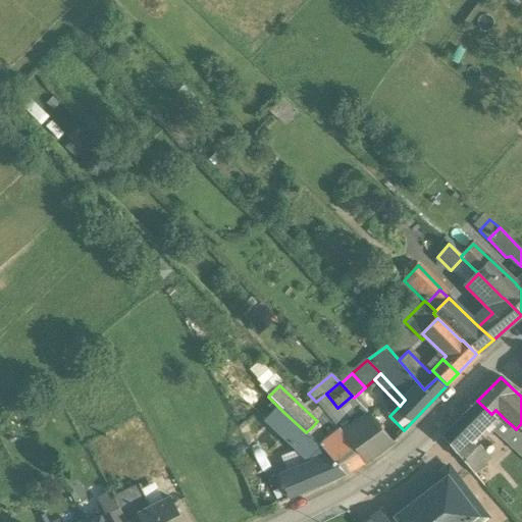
[(337,408),(326,394),(316,402),(338,429),(344,434),(350,429),(345,424),(346,418),(337,408)]
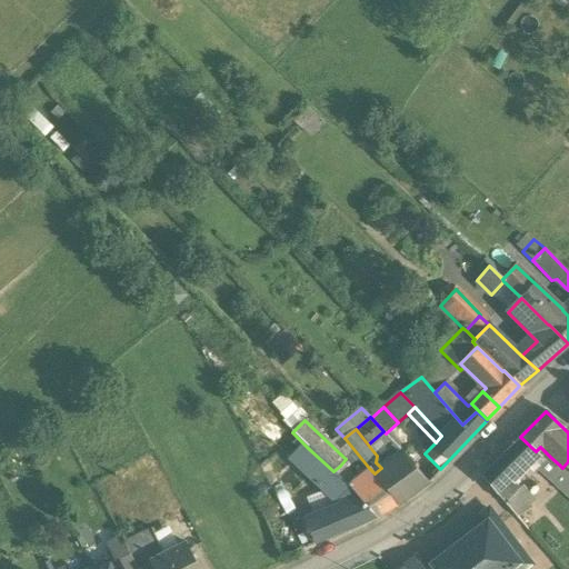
[(520,437),(481,477),(496,493),(496,492),(506,505),(519,490),(513,483),(527,469),(533,475),(550,457),(540,447),(536,451),(520,437)]
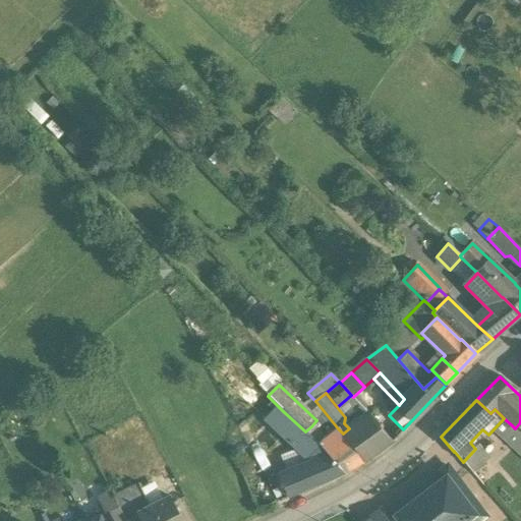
[(305,431),(283,411),(270,425),(301,455),(316,443),(305,431)]
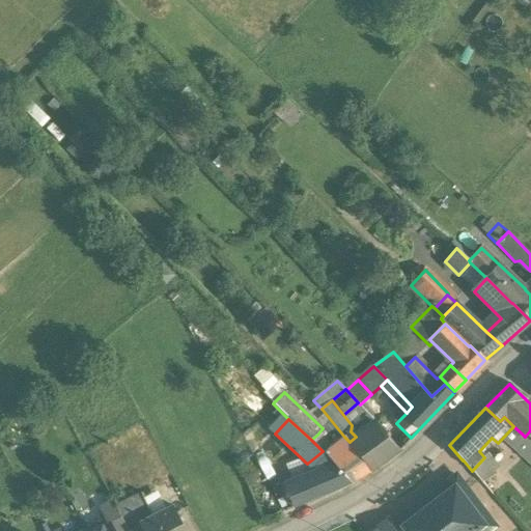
[(356,437),(350,442),(354,447),(371,471),(398,450),(374,423),(356,437)]
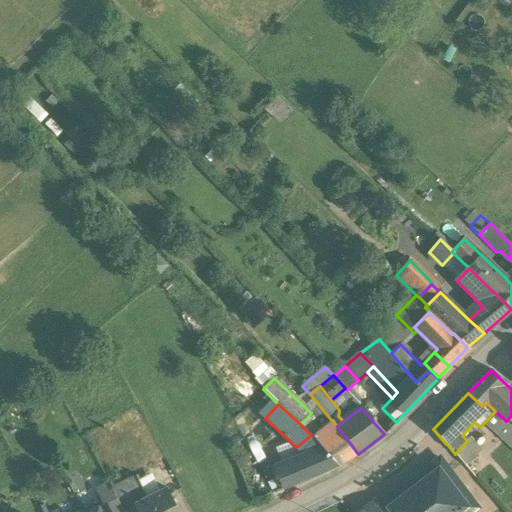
[(511,426),(506,421),(503,418),(492,430),(511,447),(511,426)]
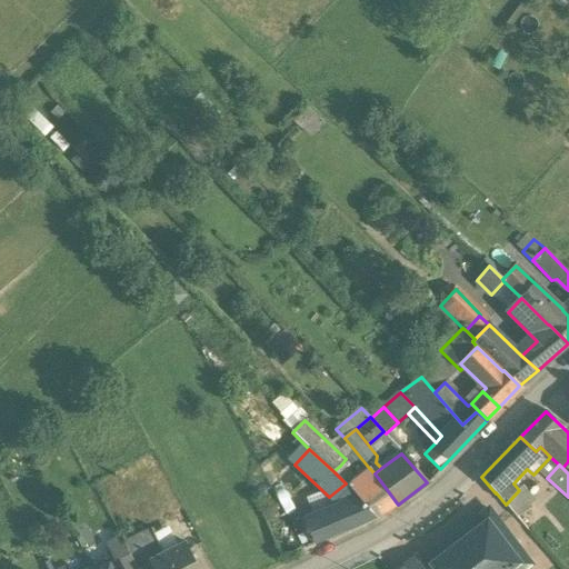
[(353,479),(340,466),(333,471),(346,483),(347,482),(348,485),(353,479)]
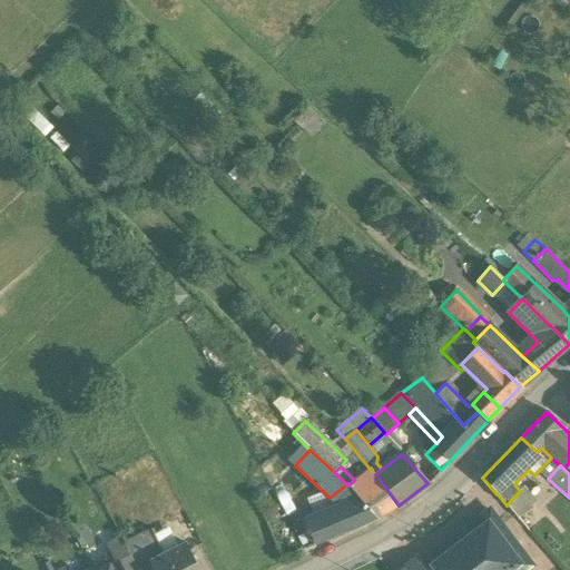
[(354,480),(349,485),(361,499),(366,505),(367,504),(377,517),(399,505),(380,480),(375,474),(370,469),(354,480)]
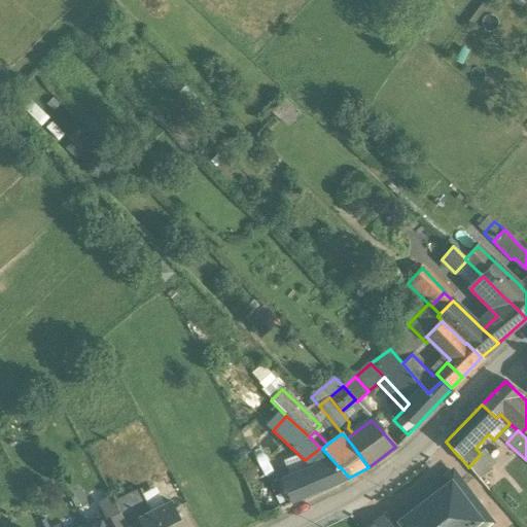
[(320,448),(305,460),(314,469),(334,461),(322,449),(321,447),(320,448)]
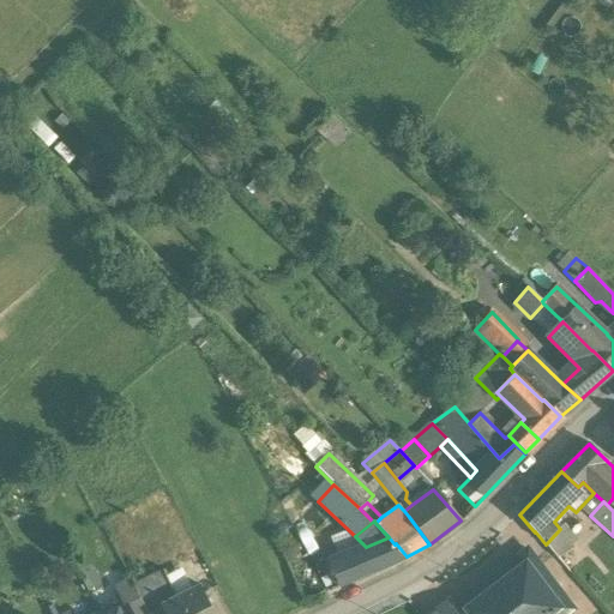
[(560,529),(546,545),(558,559),(572,543),(573,543),(560,529)]
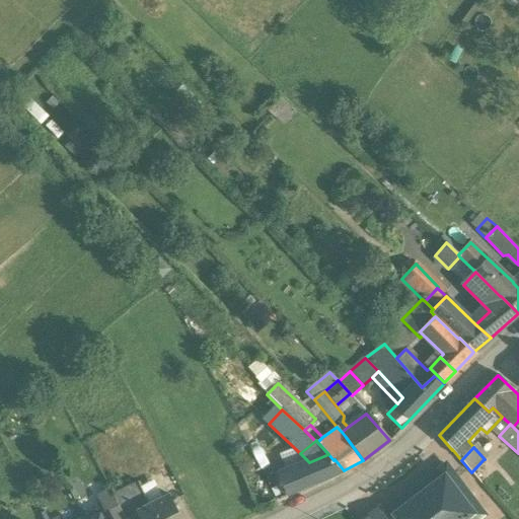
[(309,462),(278,473),(288,495),(344,470),(335,459),(334,460),(328,454),(309,462)]
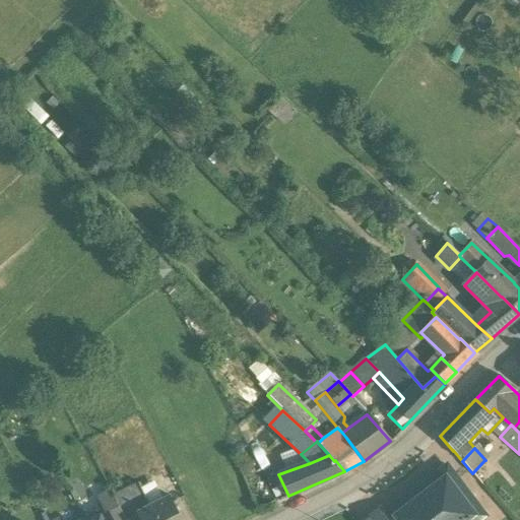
[(484,460),(472,473),(480,482),(492,468),(484,460)]
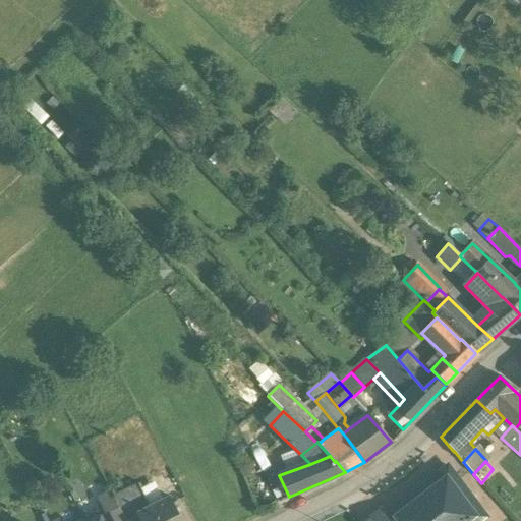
[(384,517),(387,520),(479,520),(485,516),(447,467),(384,517)]
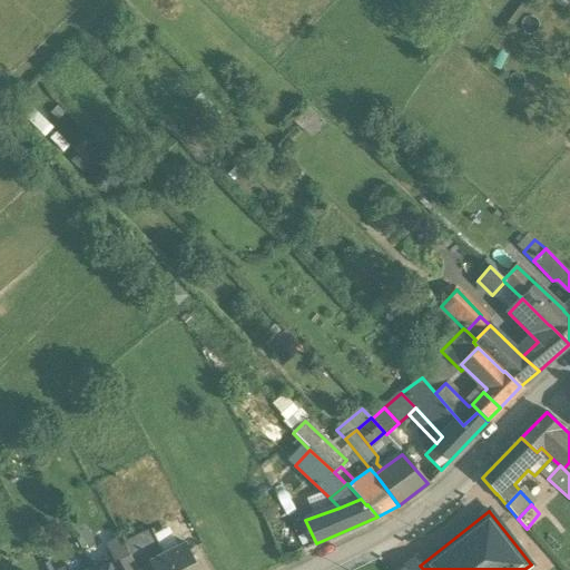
[(288,527),(284,517),(267,524),(282,557),(316,543),(305,520),(288,527)]
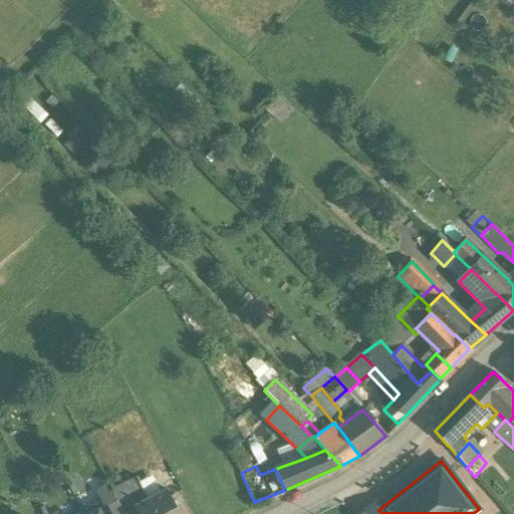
[(156,468),(137,477),(149,499),(167,490),(156,468)]
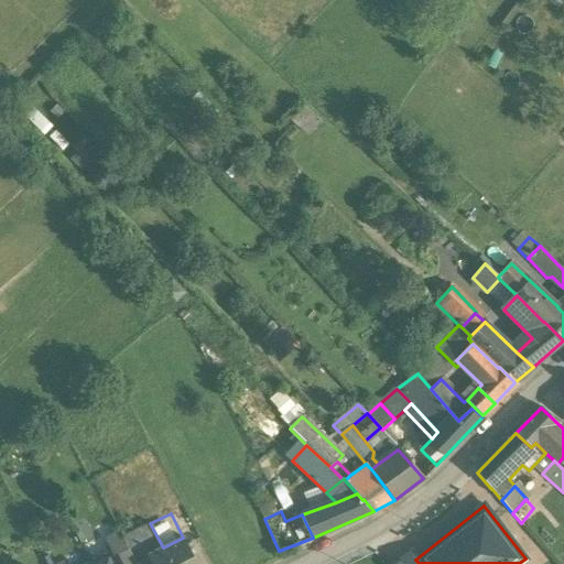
[(163,548),(150,523),(134,531),(149,557),(163,550),(163,548)]
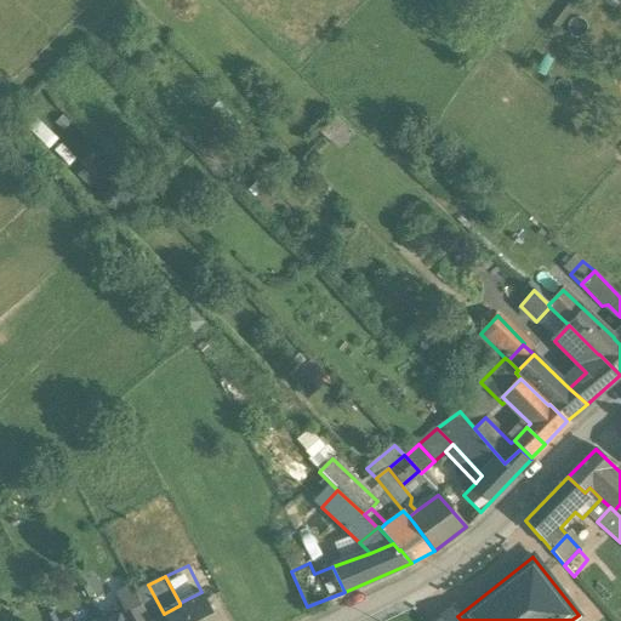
[(164,614),(148,585),(135,592),(148,620),(153,620),(164,616),(165,615),(164,614)]
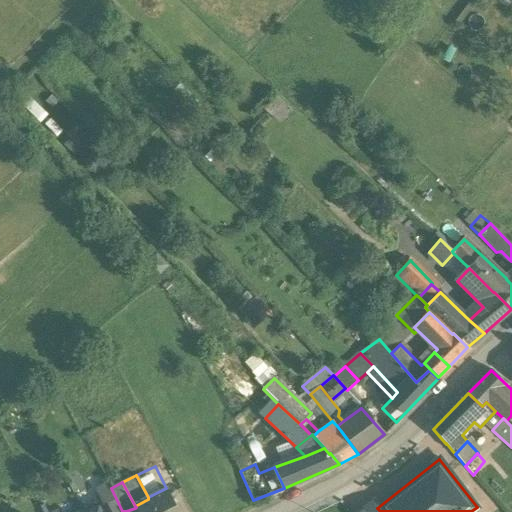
[(122,511),(111,488),(109,485),(96,491),(102,503),(104,503),(108,511),(122,511)]
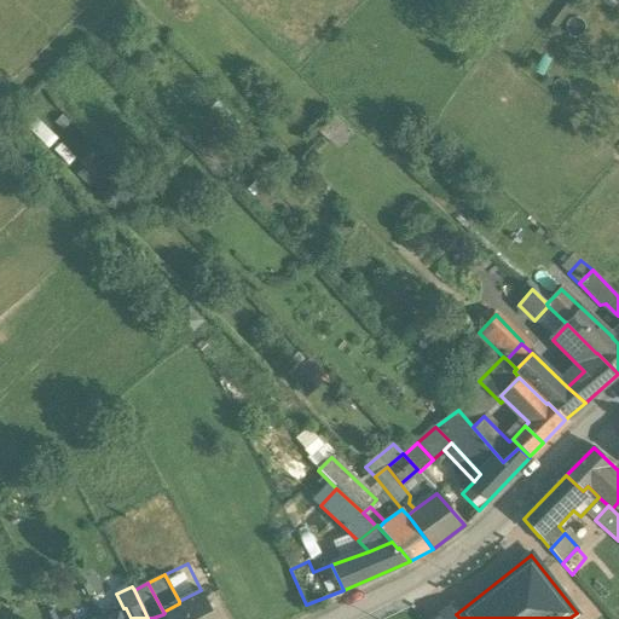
[(215,618),(201,590),(179,601),(179,603),(163,612),(165,613),(163,614),(166,618),(215,618)]
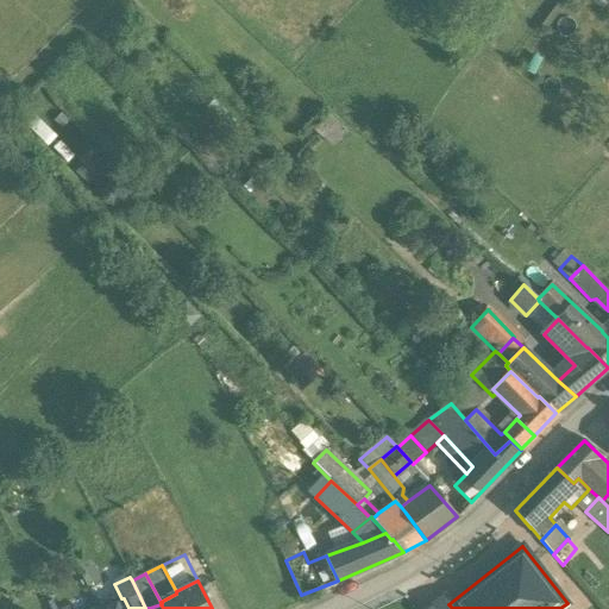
[(121,598),(101,608),(129,608),(124,598),(121,598)]
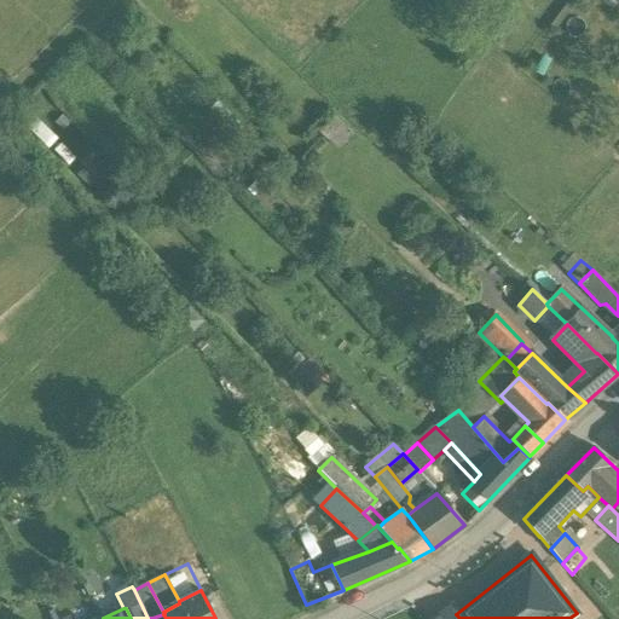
[(458,618),(450,608),(437,618),(458,618)]
